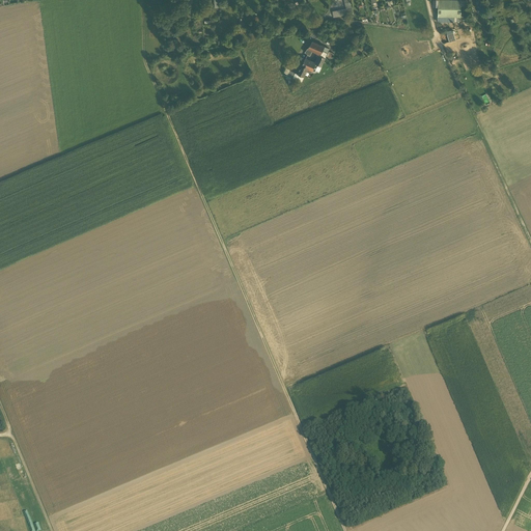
[(460,0),(438,0),(438,6),(438,12),(438,16),(460,16),(460,5),(460,0)]
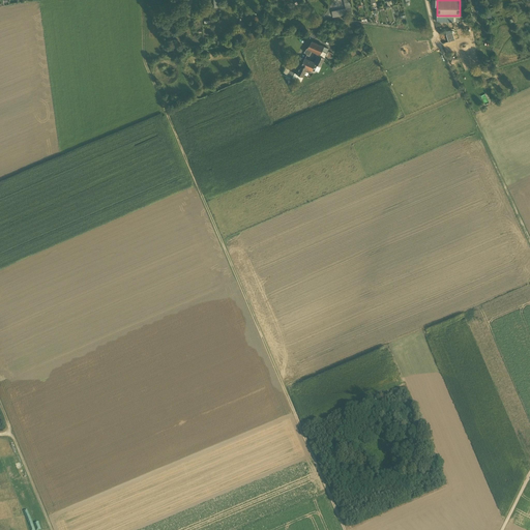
[(451,29),(444,31),(447,41),(454,39),(451,29)]
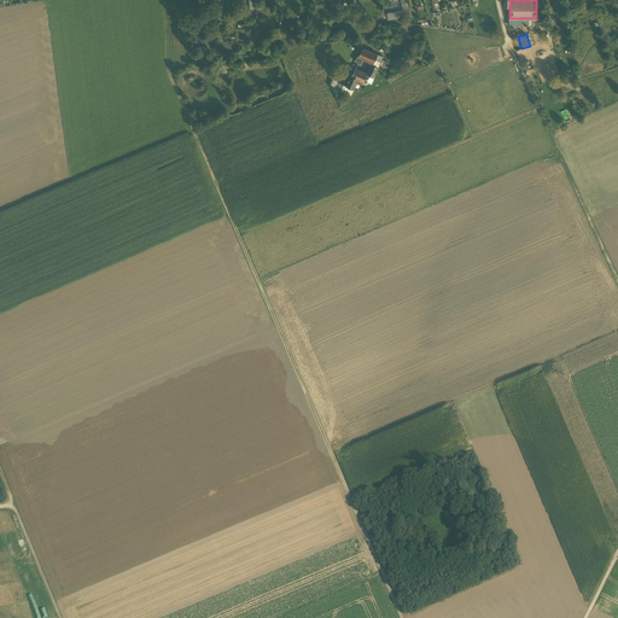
[(363,59),(372,64),(375,59),(378,54),(363,48),(357,56),(363,59)]
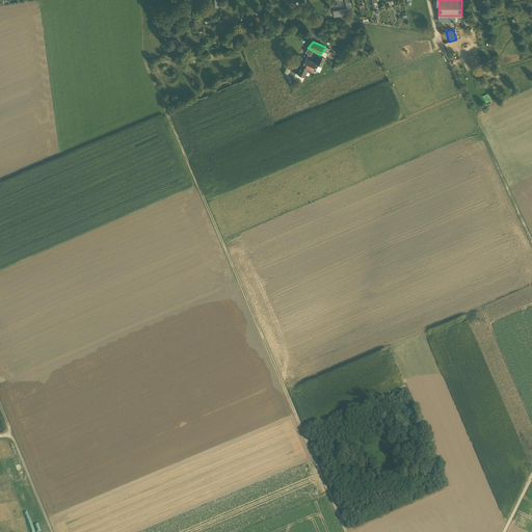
[(325,58),(320,55),(316,63),(321,67),(325,58)]
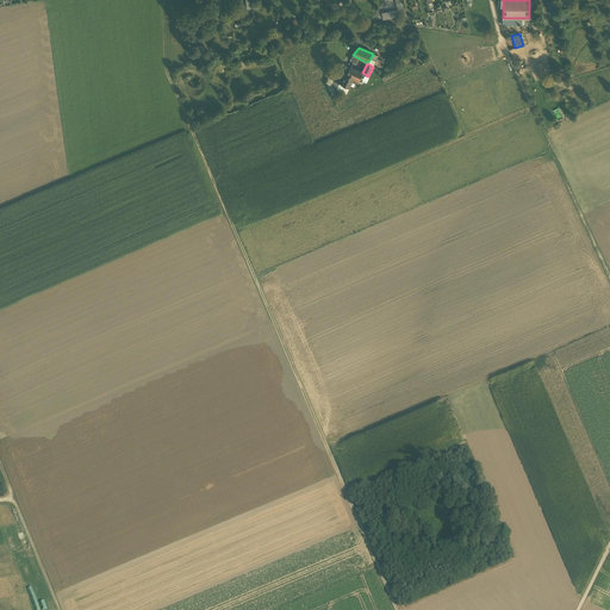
[(350,68),(347,75),(359,81),(361,82),(362,81),(366,83),(369,76),(368,76),(362,73),(350,68)]
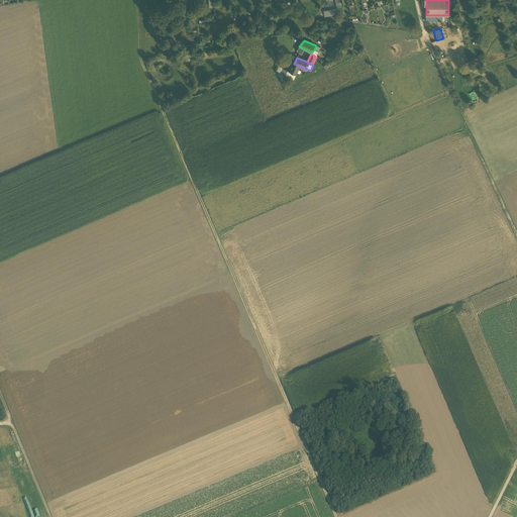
[(304,69),(294,64),(293,66),(292,66),(288,75),(294,78),(299,69),(303,71),(304,69)]
